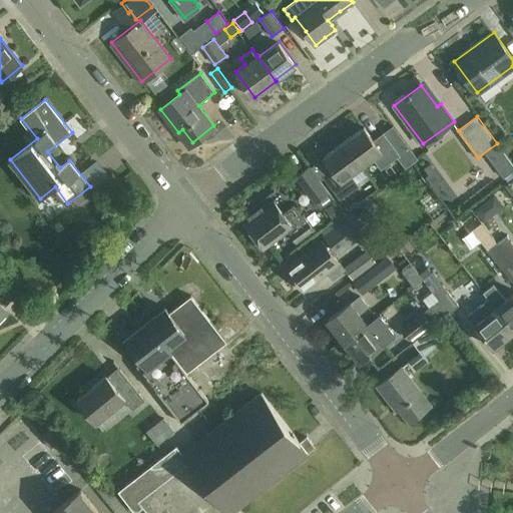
[(365,126),(345,142),(363,166),(374,158),(382,169),(400,155),(384,132),(374,139),(365,126)]
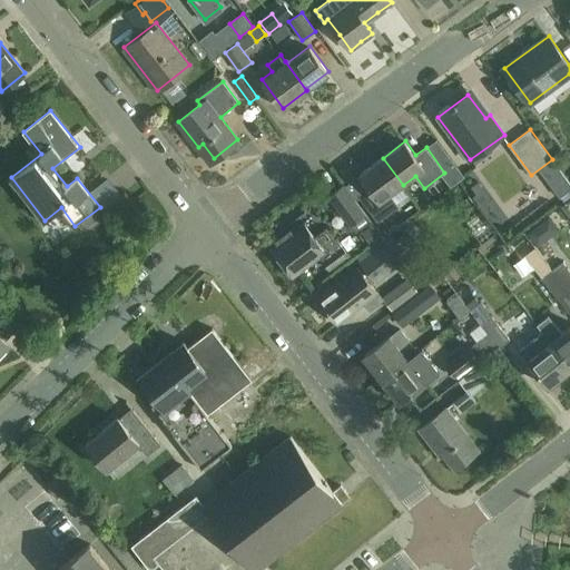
[(403,185),(383,158),(361,174),(372,189),(361,197),(379,220),(400,204),(392,194),(403,185)]
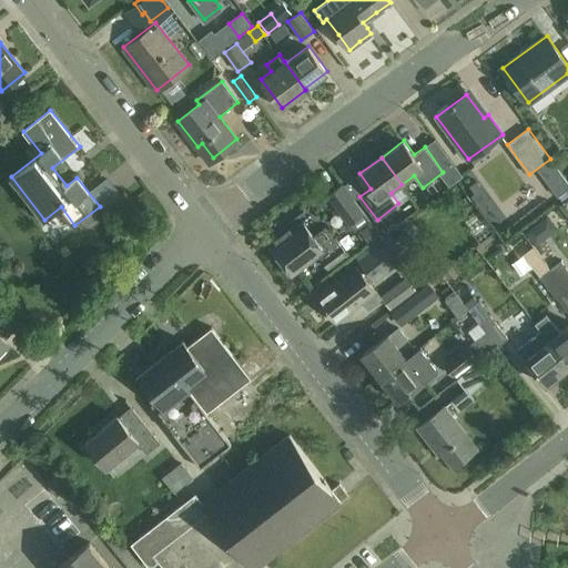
[(567,190),(567,181),(555,163),(540,173),(558,198),(567,190)]
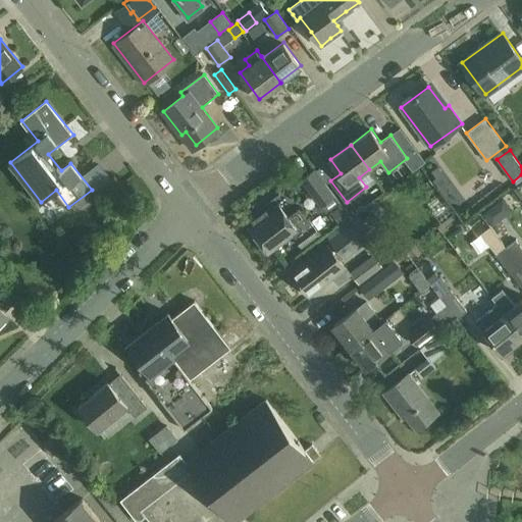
[(431,171),(435,177),(432,179),(439,189),(449,181),(437,166),(431,171)]
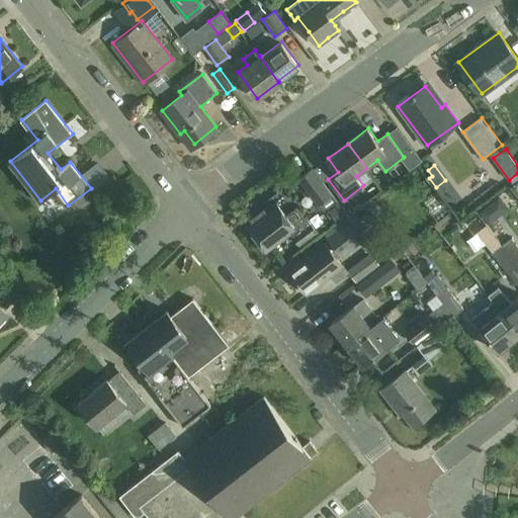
[(313,168),(299,178),(319,203),(332,194),(313,168)]
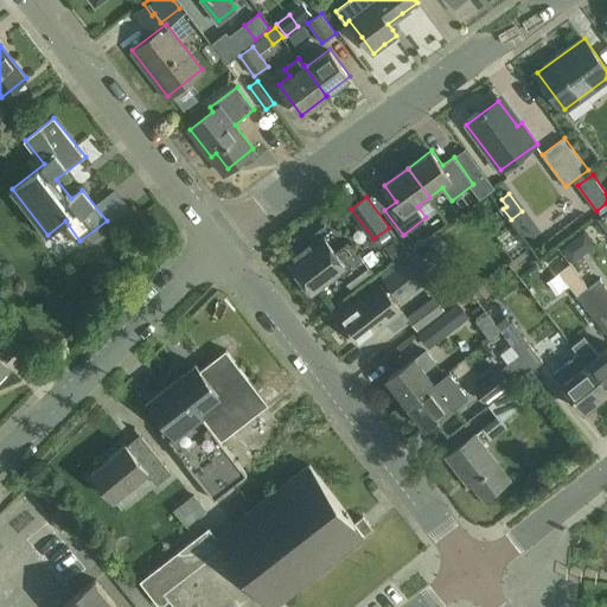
[(396,257),(406,250),(397,238),(387,246),(396,257)]
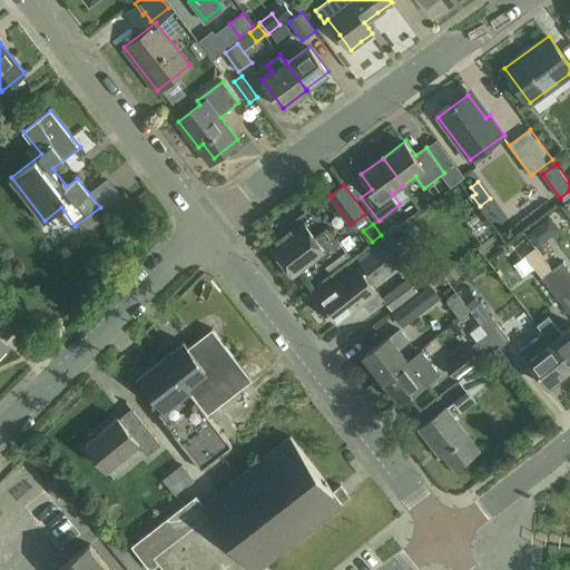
[(538,247),(559,233),(552,224),(532,237),(538,247)]
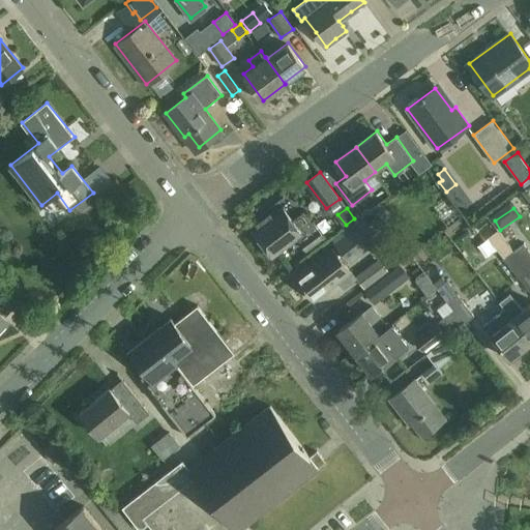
[(302,211),(292,221),(284,209),(253,232),(272,258),(296,239),(307,253),(325,237),(302,211)]
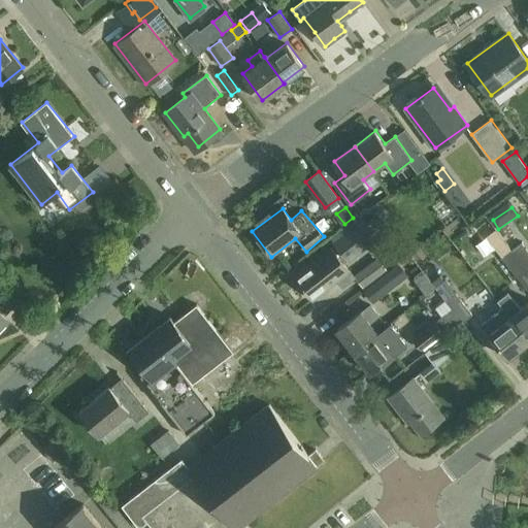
[(365,218),(333,242),(349,262),(380,238),(376,234),(385,228),(374,216),(367,222),(365,218)]
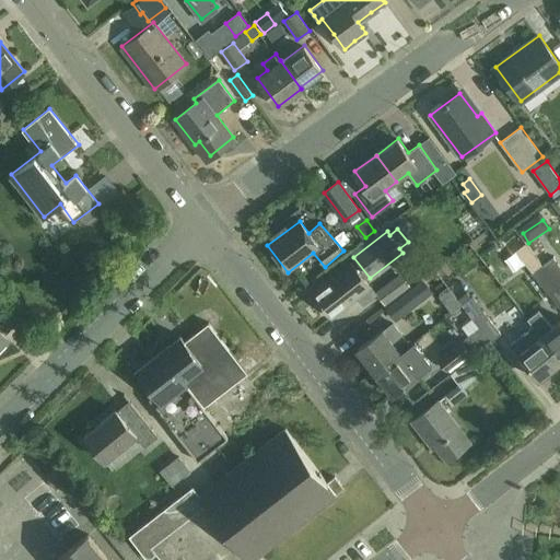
[(559,265),(553,256),(543,265),(559,288),(559,265)]
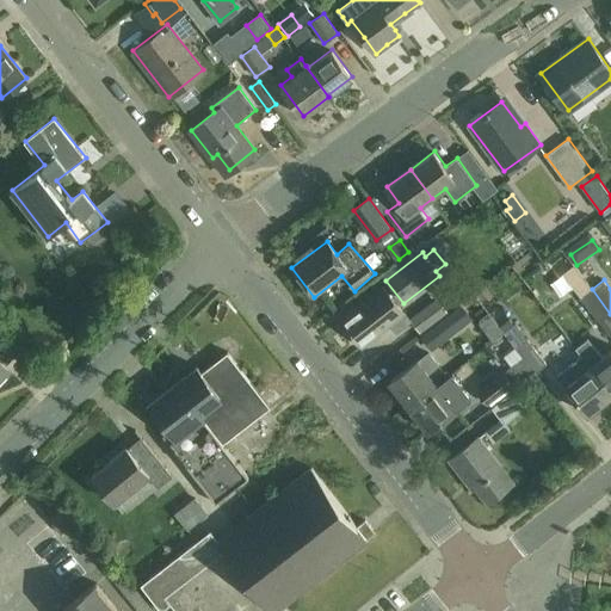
[(610,314),(592,289),(585,281),(574,289),(610,335),(610,314)]
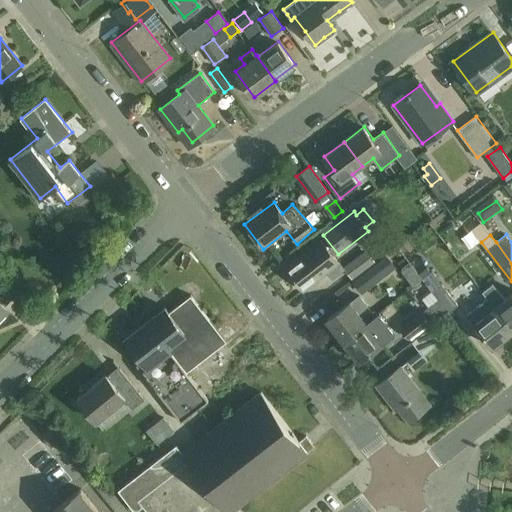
[(321,240),(312,247),(312,246),(286,266),(304,289),(328,270),(335,279),(345,271),(321,240)]
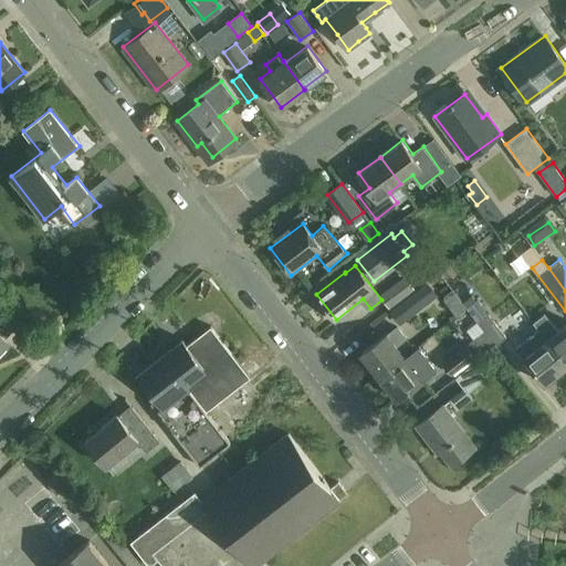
[(427,282),(389,311),(400,324),(438,295),(427,282)]
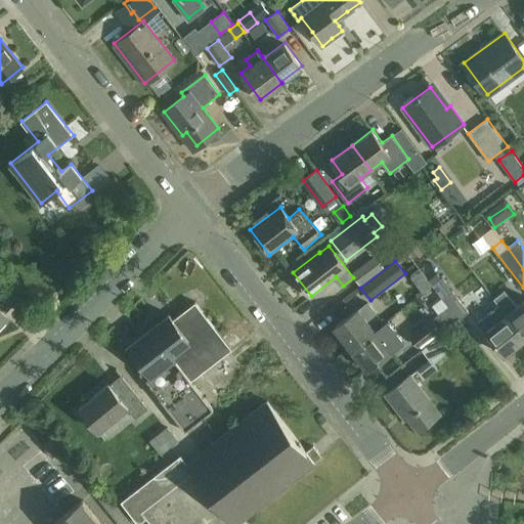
[(426,277),(416,285),(423,294),(433,286),(426,277)]
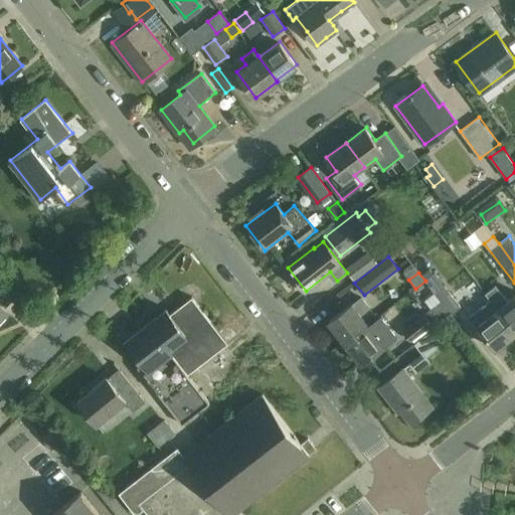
[(440,302),(450,316),(461,308),(435,273),(425,281),(441,301),(440,302)]
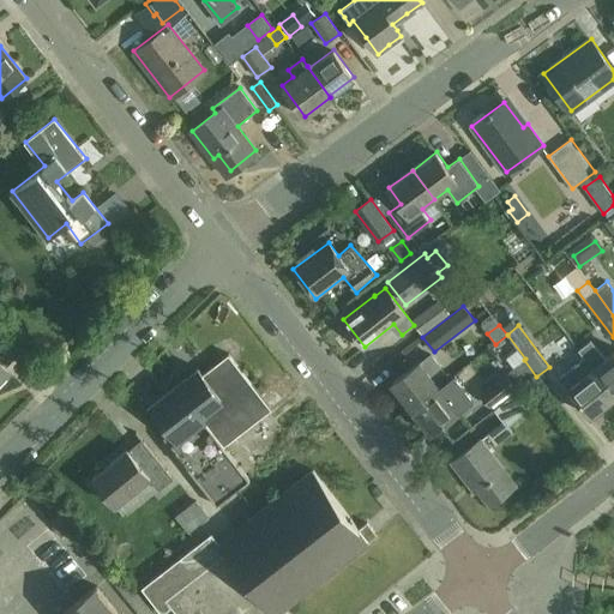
[(0,379),(8,371),(6,367),(18,355),(0,336),(0,379)]
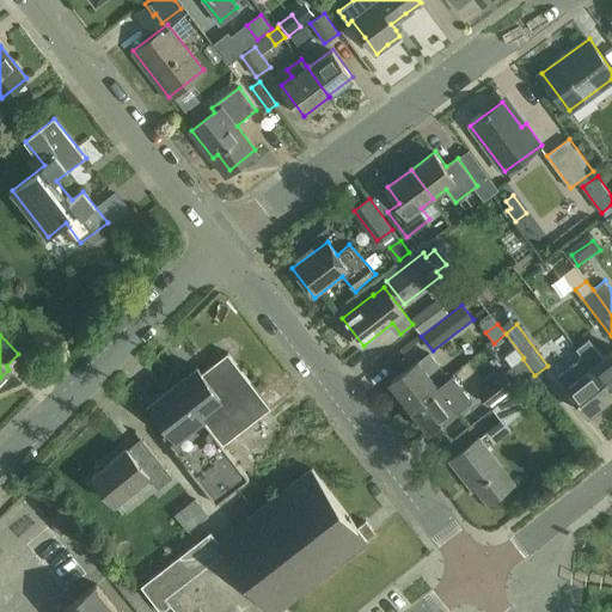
[(591,368),(611,396),(611,350),(604,357),(589,340),(577,349),(592,367),(591,368)]
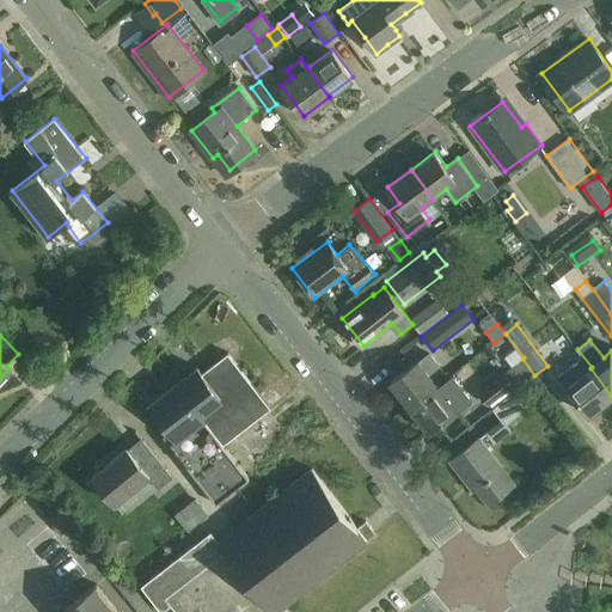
[(197,366),(177,383),(224,444),(270,407),(259,392),(228,352),(202,372),(197,366)]
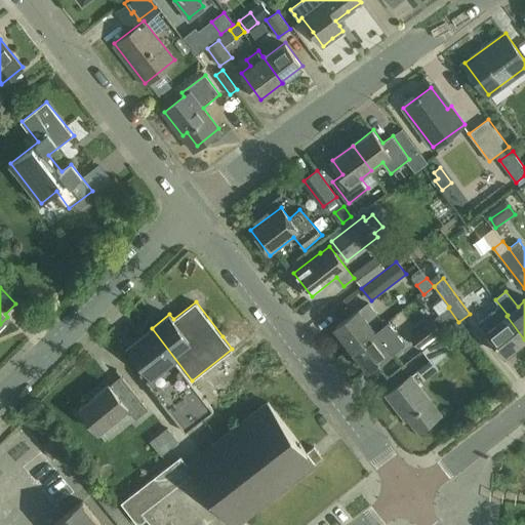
[(351,349),(376,329),(359,308),(334,327),(351,349)]
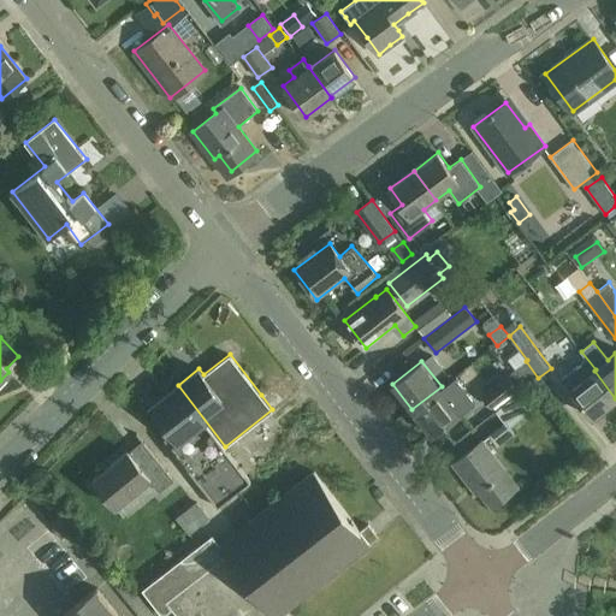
[(538,378),(526,361),(483,394),(496,412),(516,395),(538,378)]
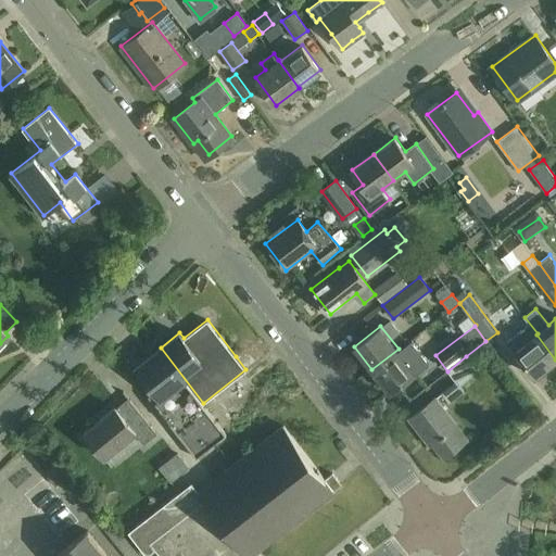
[(555,359),(536,335),(515,351),(534,377),(555,359)]
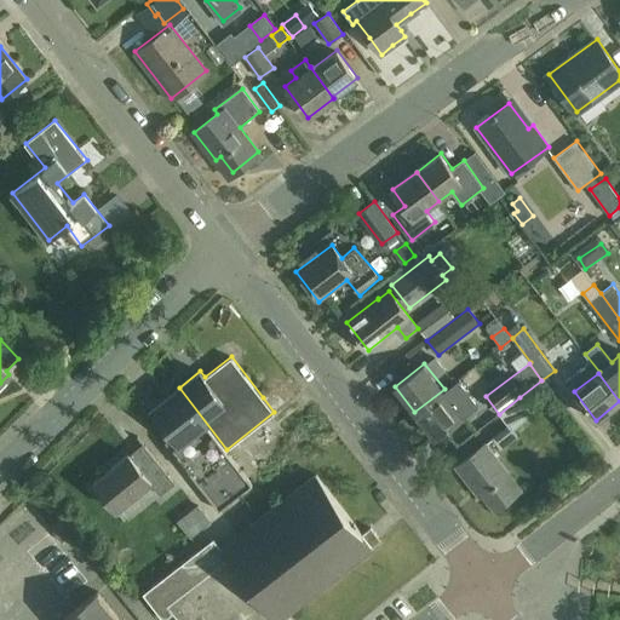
[(445,389),(414,412),(434,436),(463,414),(478,402),(460,377),(445,389)]
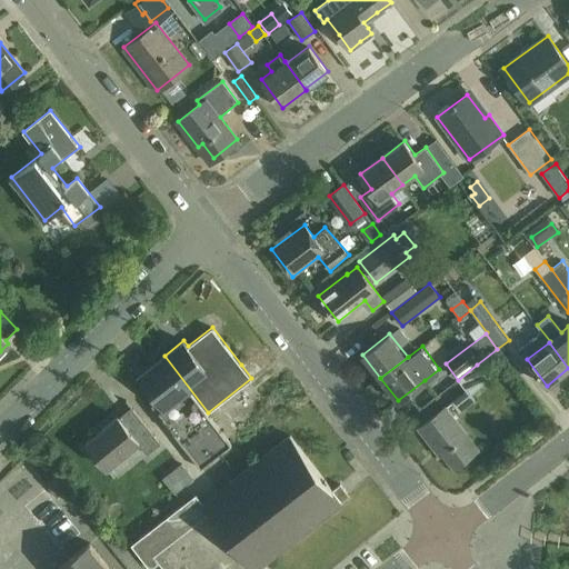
[(251,378),(270,362),(261,350),(241,365),(251,378)]
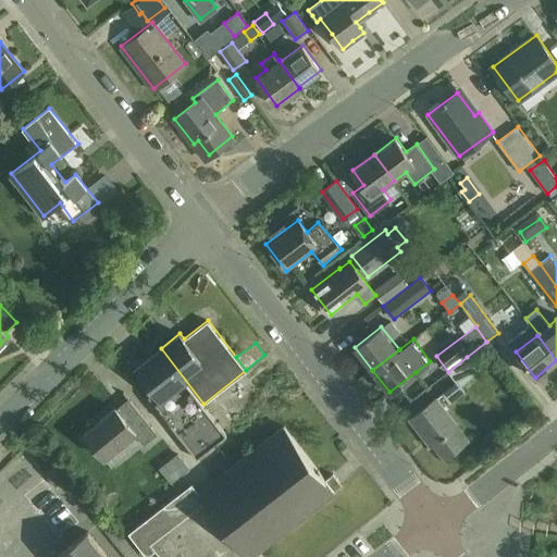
[(203,404),(161,348),(136,368),(156,391),(149,396),(197,458),(227,435),(203,404)]
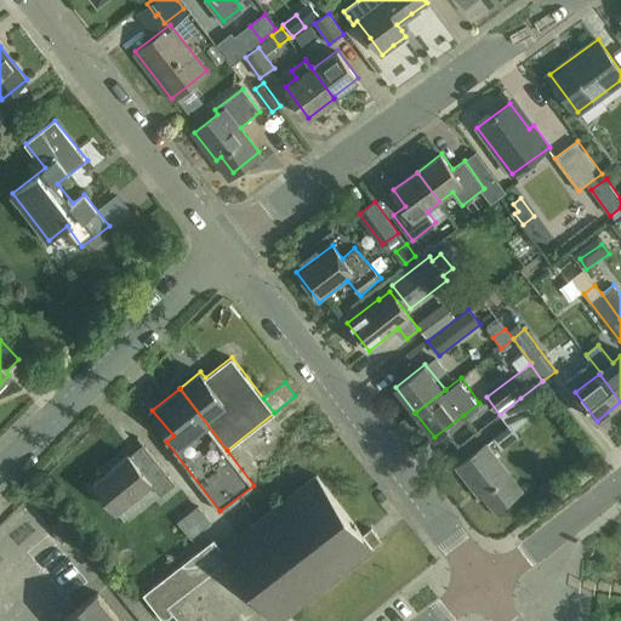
[(520,398),(500,415),(508,427),(494,439),(502,450),(519,438),(513,431),(534,415),(520,398)]
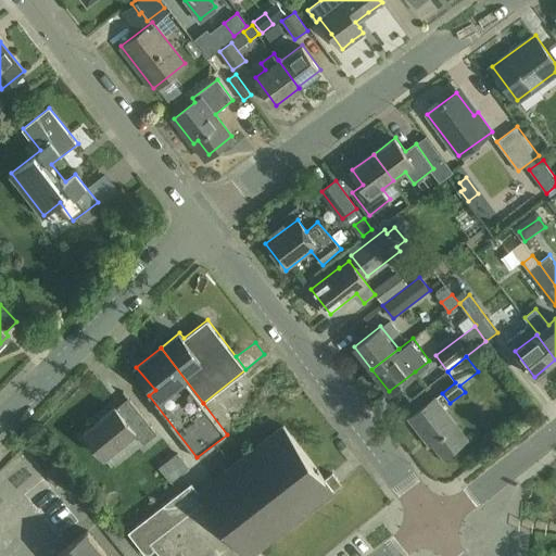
[(128,397),(116,407),(115,406),(85,431),(105,457),(135,432),(144,444),(158,433),(128,397)]
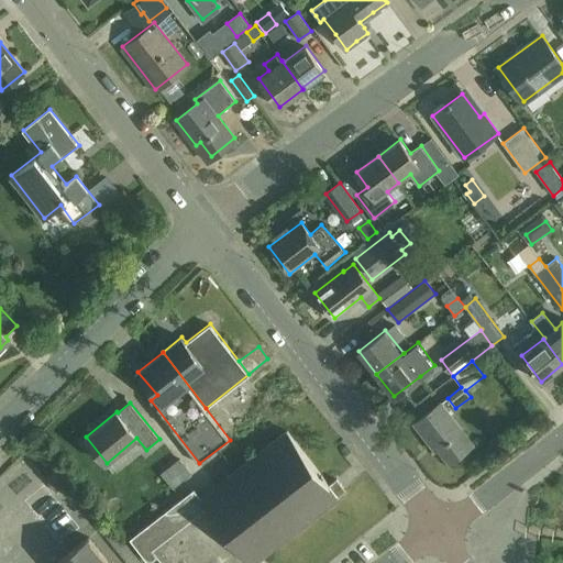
[(433,440),(451,462),(473,443),(441,403),(415,423),(430,443),(433,440)]
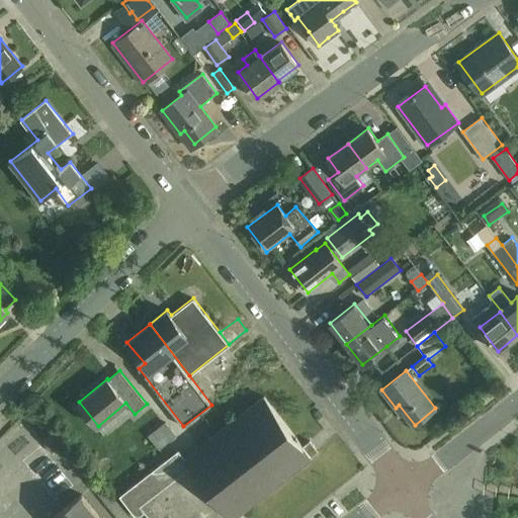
[(190,465),(232,517),(311,457),(264,397),(207,440),(213,448),(190,465)]
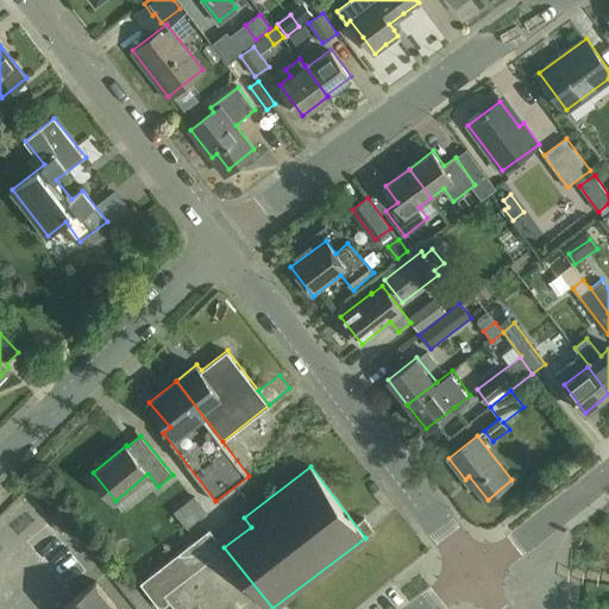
[(193,495),(174,512),(188,528),(207,512),(193,495)]
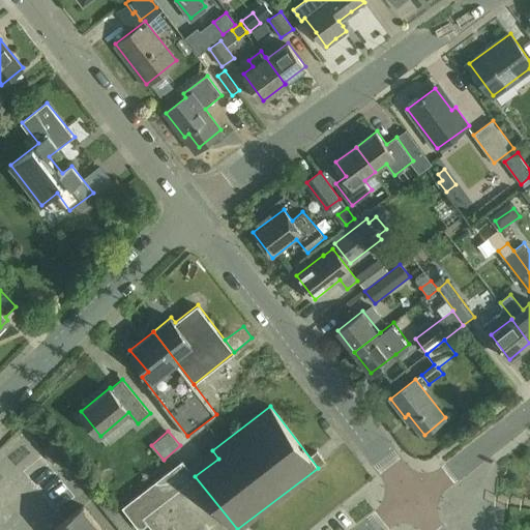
[(481,449),(489,460),(509,446),(502,435),(481,449)]
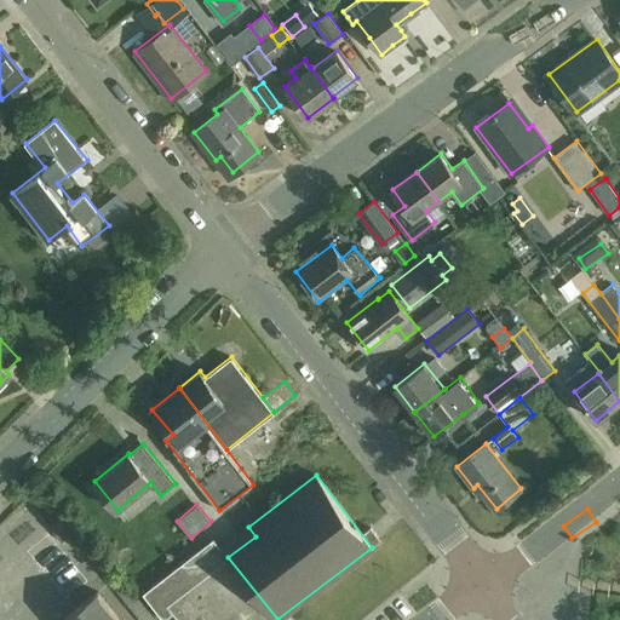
[(277,619),(228,557),(213,538),(143,592),(164,619),(173,612),(179,619),(277,619)]
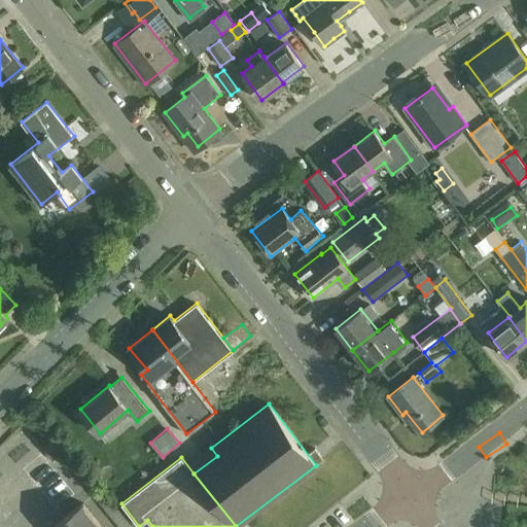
[(104,526),(82,501),(51,526),(50,526),(104,526)]
